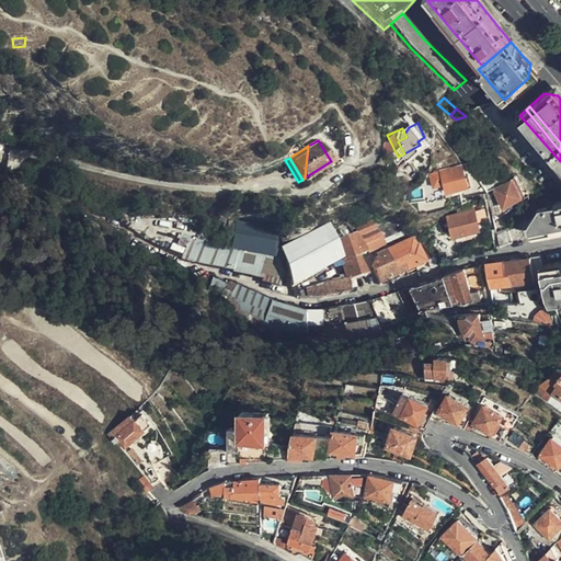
[(468,176),(460,165),(439,171),(445,190),(455,187),(454,181),(468,176)]
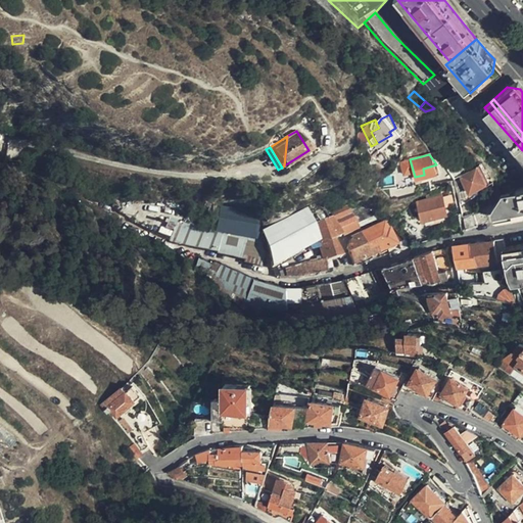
[(479,164),(462,174),(459,176),(468,193),(488,182),(479,164)]
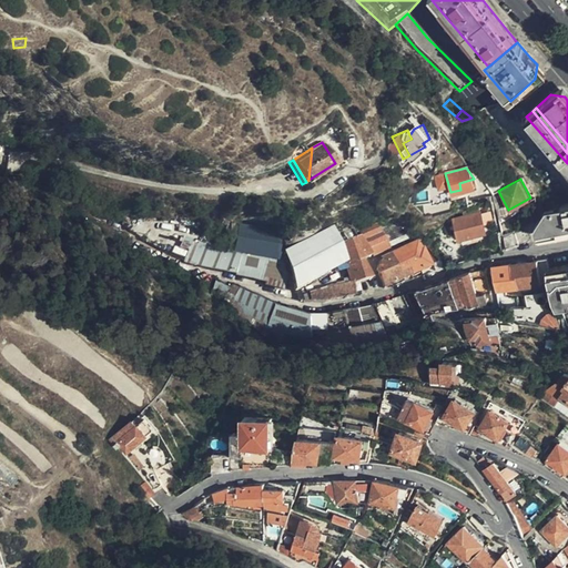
[(504,209),(496,192),(492,194),(493,198),(496,212),(504,209)]
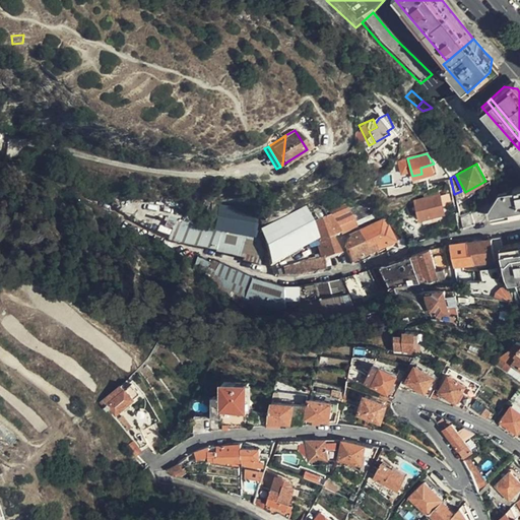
[(510,212),(511,213),(519,211),(519,187),(501,192),(489,206),(492,216),(510,212)]
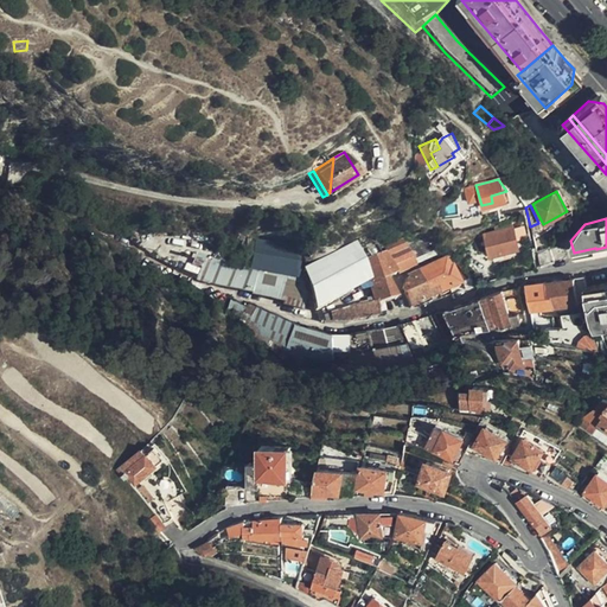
[(517,247),(512,228),(483,235),(489,255),(517,247)]
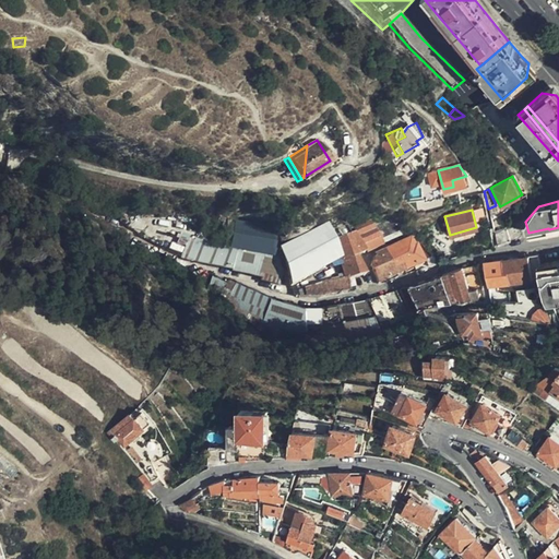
[(401,217),(397,213),(392,214),(404,234),(411,230),(401,217)]
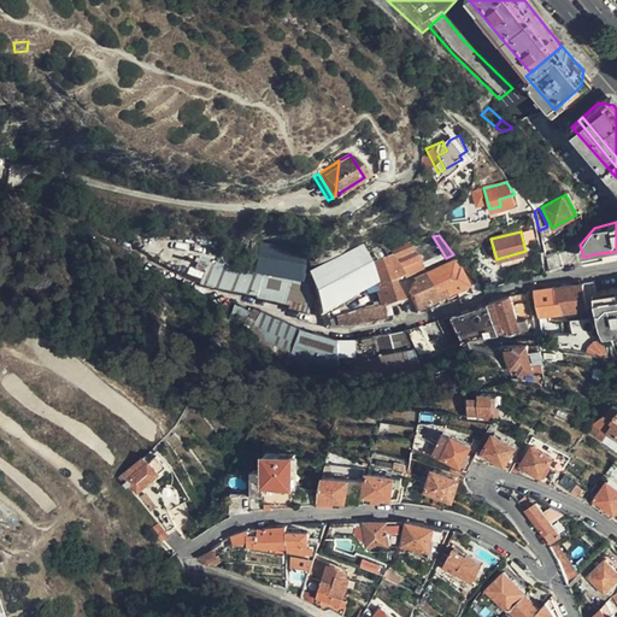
[(405,276),(446,258),(433,236),(416,239),(393,250),(405,276)]
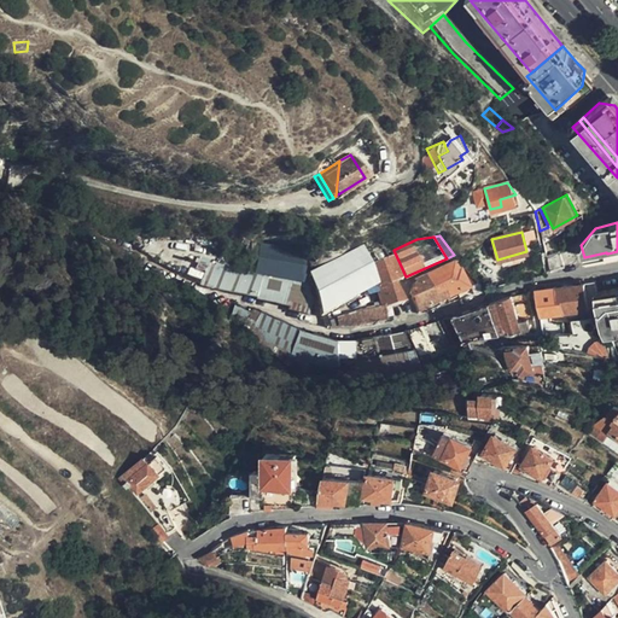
[(379,298),(383,309),(403,304),(395,284),(403,278),(392,256),(371,266),(369,264),(365,246),(327,266),(310,274),(315,292),(321,316),(348,302),(363,292),(374,286),(378,298),(379,298)]
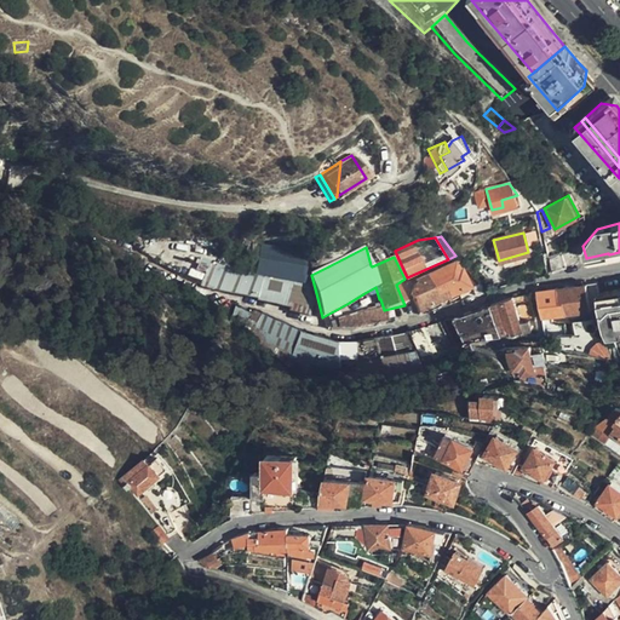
[(550,270),(566,269),(561,253),(549,257),(550,270)]
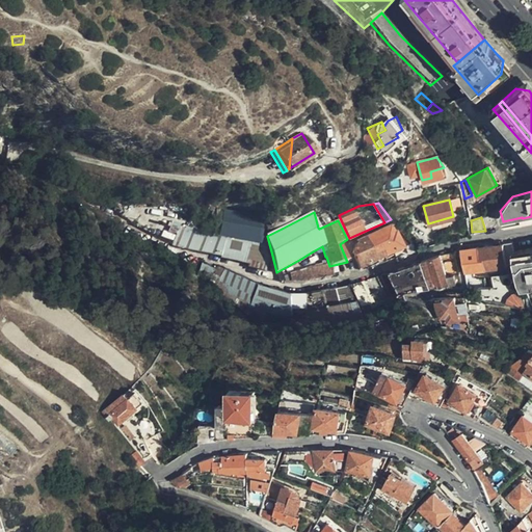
[(182,245),(207,251),(212,235),(180,222),(174,230),(184,238),(182,245)]
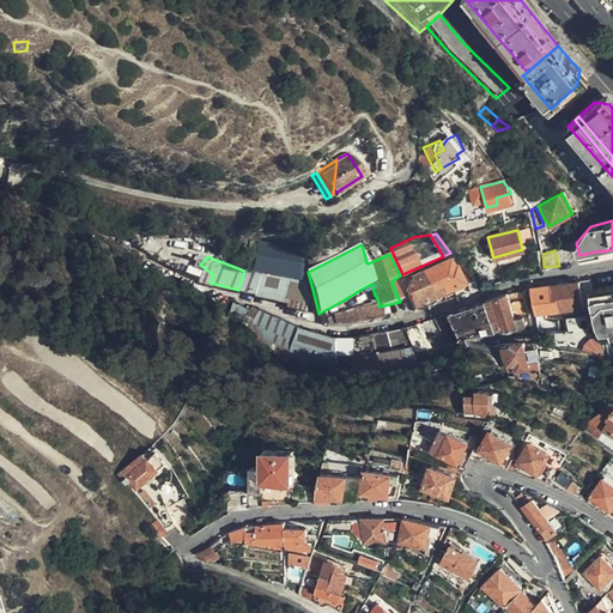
[(405,291),(414,310),(418,309),(465,287),(456,269),(450,262),(413,279),(413,281),(407,285),(405,291)]
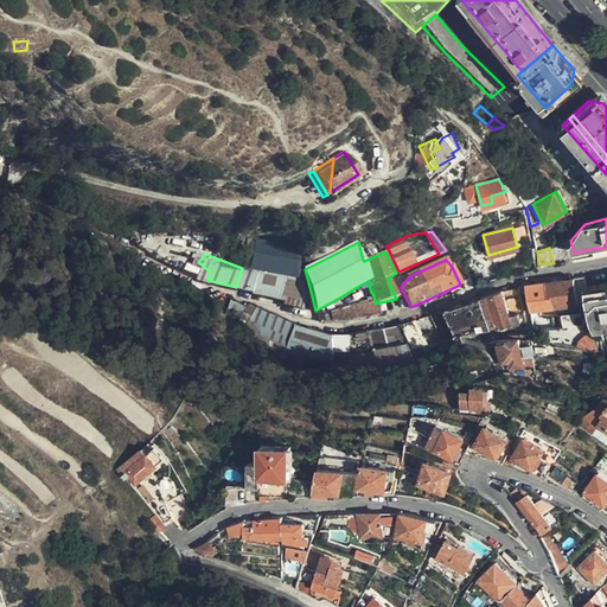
[(242,268),(236,287),(253,292),(256,273),(242,268)]
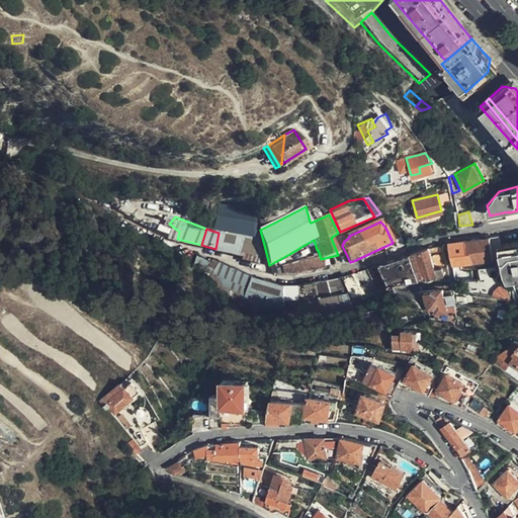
[(398,246),(406,246),(404,242),(397,233),(394,236),(398,246)]
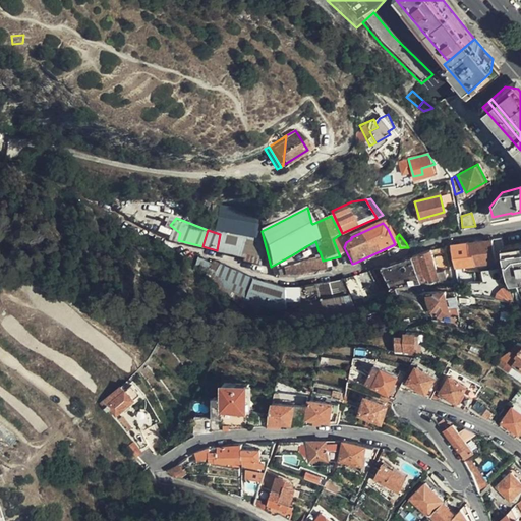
[(507,269),(502,245),(501,237),(479,241),(450,246),(454,269),(496,262),(497,271),(481,273),(483,285),(505,281),(503,269),(507,269)]
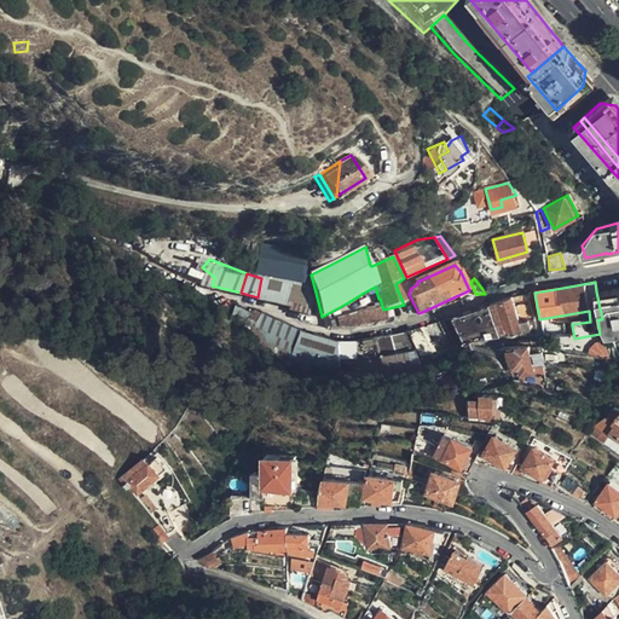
[(618,287),(596,291),(602,319),(606,333),(606,337),(618,334),(618,287)]
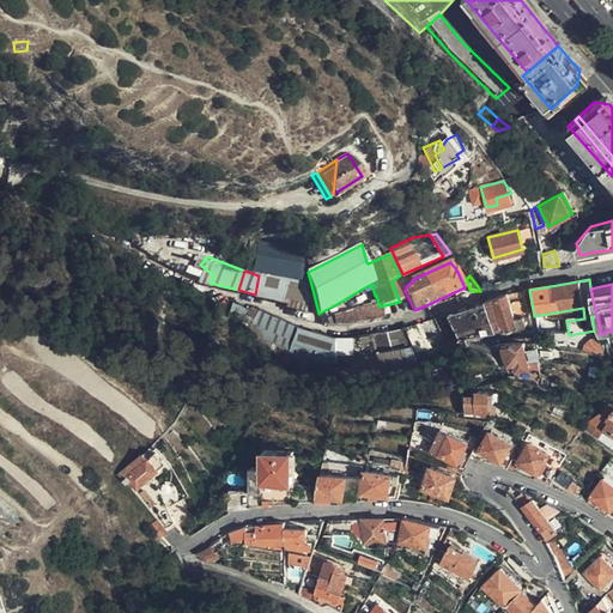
[(285,305),(307,311),(309,299),(308,296),(290,290),(285,305)]
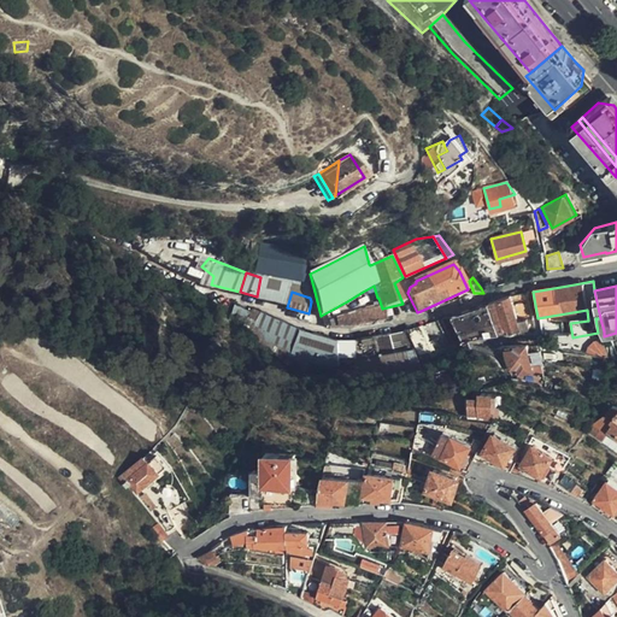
[(363,292),(347,301),(350,309),(370,303),(363,292)]
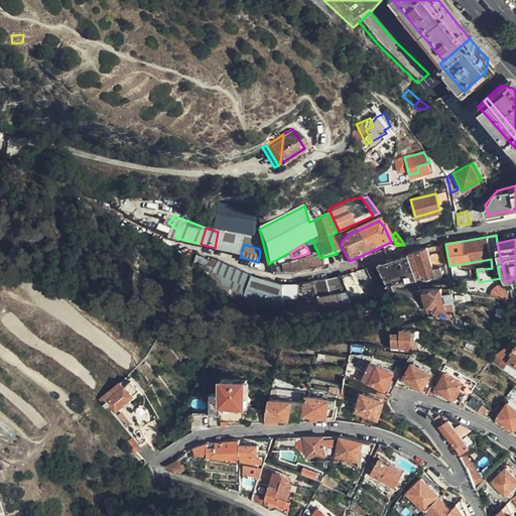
[(432,270),(426,249),(408,255),(416,281),(423,281),(441,278),(439,268),(432,270)]
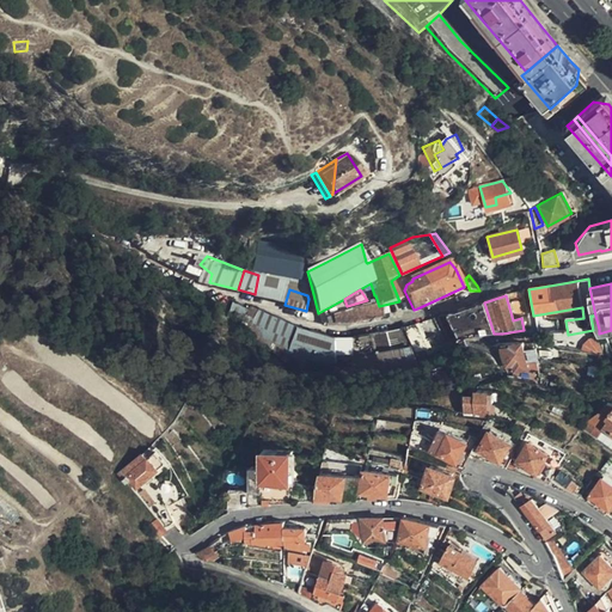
[(485,329),(477,305),(450,314),(458,340),(485,329)]
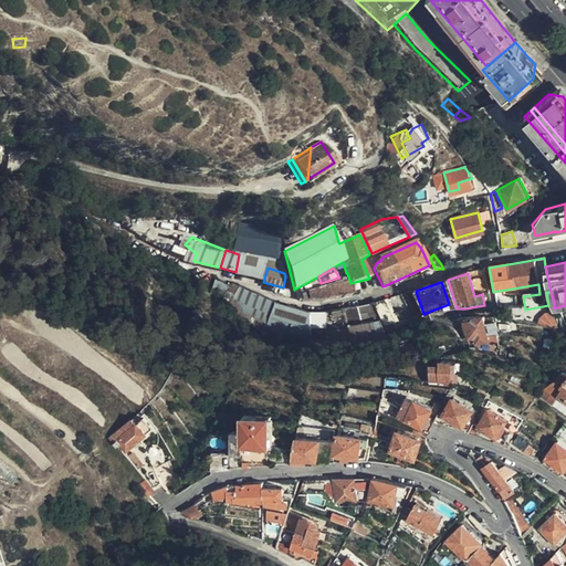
[(303,295),(303,300),(304,300),(306,300),(307,301),(308,301),(310,301),(312,301),(313,301),(314,301),(316,300),(317,300),(318,300),(320,300),(321,300),(322,300),(323,300),(324,300),(325,300),(326,299),(327,299),(328,299),(329,299),(331,299),(332,299),(333,299),(333,297),(334,297),(335,297),(354,294),(350,283),(325,289),(321,290),(303,295)]
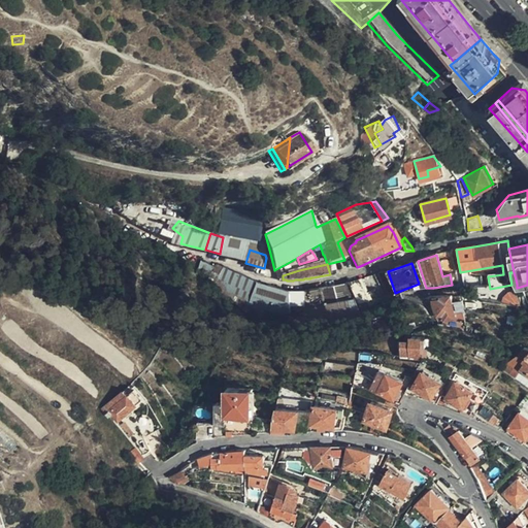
[(242,318),(256,284),(215,266),(210,274),(218,277),(211,287),(242,318)]
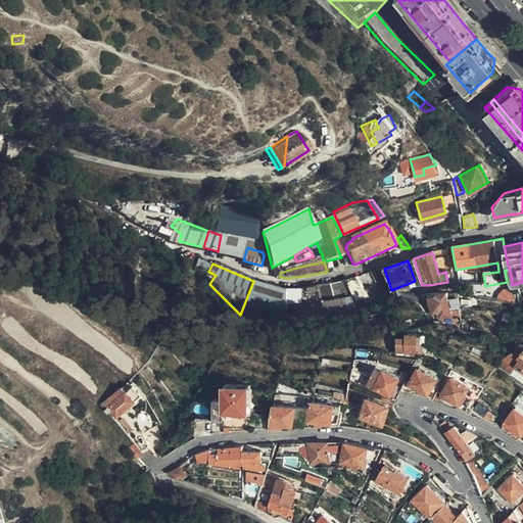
[(366,300),(358,277),(345,281),(350,297),(352,303),(366,300)]
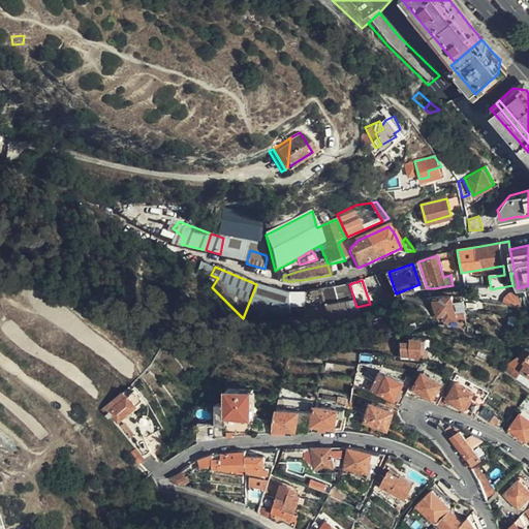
[(289,297),(288,292),(259,285),(256,284),(243,318),(288,322),(288,318),(289,297)]
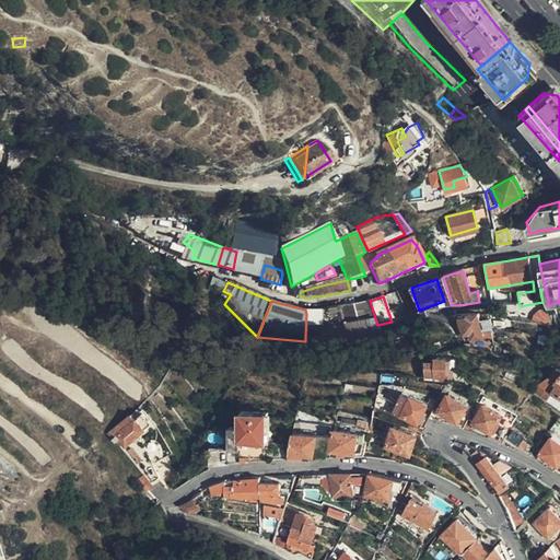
[(375,318),(370,301),(321,310),(322,330),(375,318)]
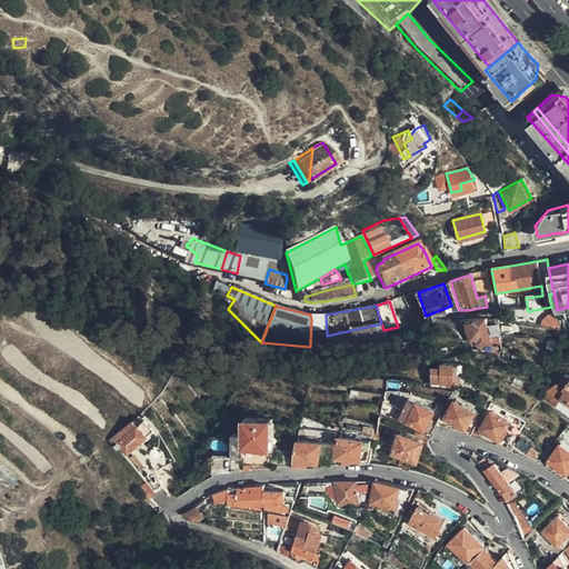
[(327,336),(326,315),(310,315),(311,319),(310,342),(319,342),(327,342),(327,336)]
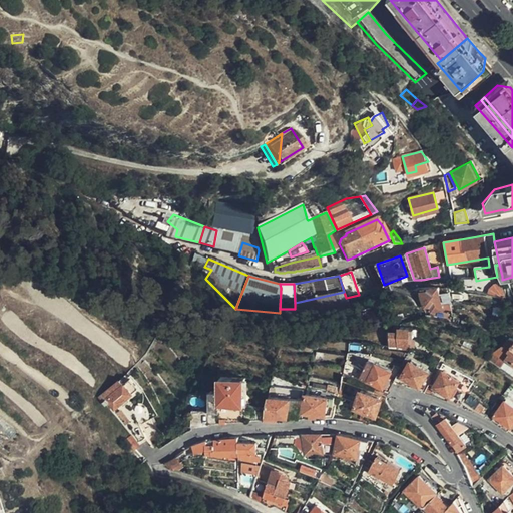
[(442,310),(439,287),(422,290),(422,292),(418,292),(420,300),(423,298),(425,308),(431,307),(431,312),(442,310)]
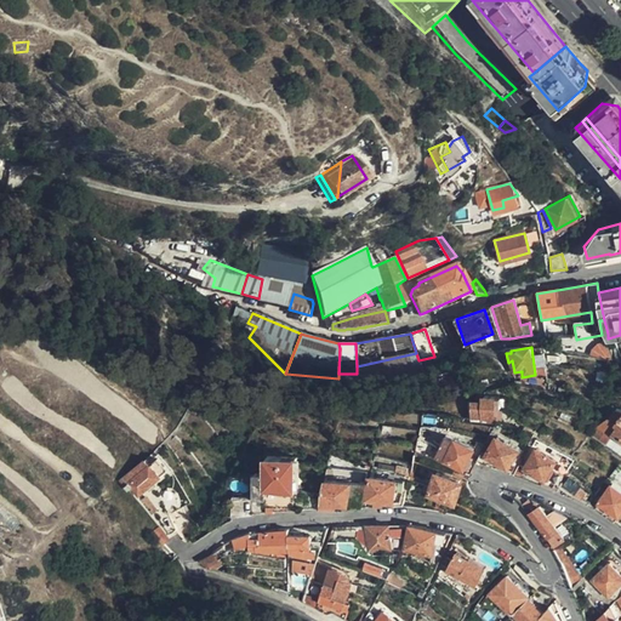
[(423,375),(419,360),(416,353),(357,366),(357,374),(372,387),(383,386),(423,375)]
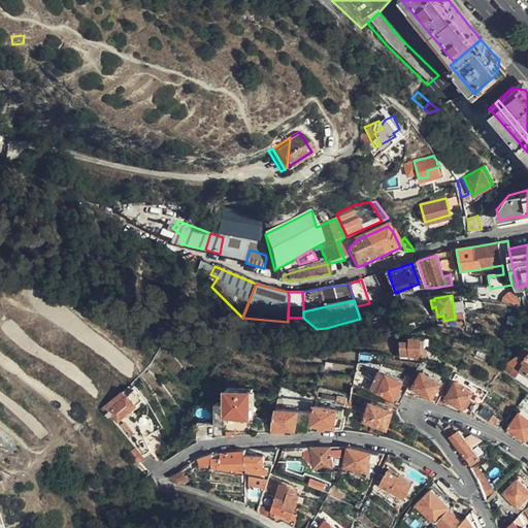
[(402,359),(421,360),(423,356),(421,356),(421,347),(428,347),(429,338),(411,337),(411,342),(403,341),(402,359)]
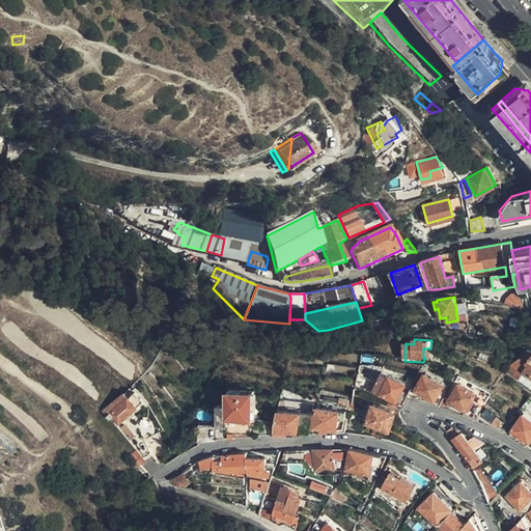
[(526,364),(530,357),(525,353),(509,367),(505,372),(516,382),(525,371),(528,365),(526,364)]
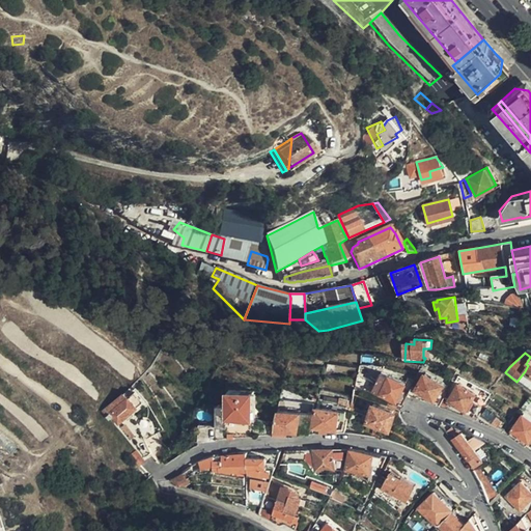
[(395,402),(406,383),(381,371),(371,391),(395,402)]
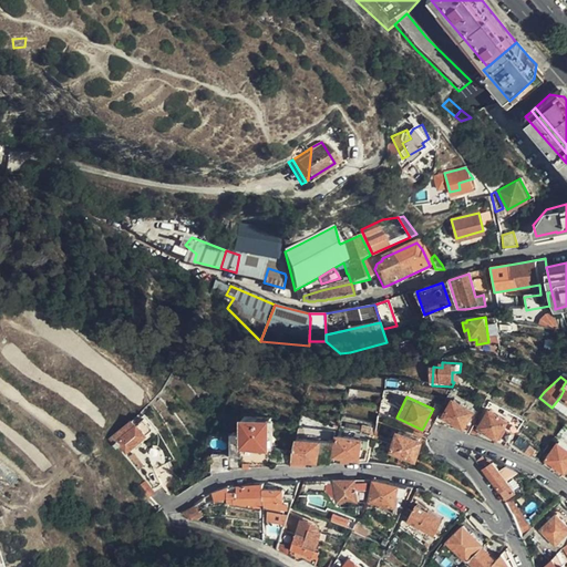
[(464,430),(475,410),(455,398),(444,418),(464,430)]
